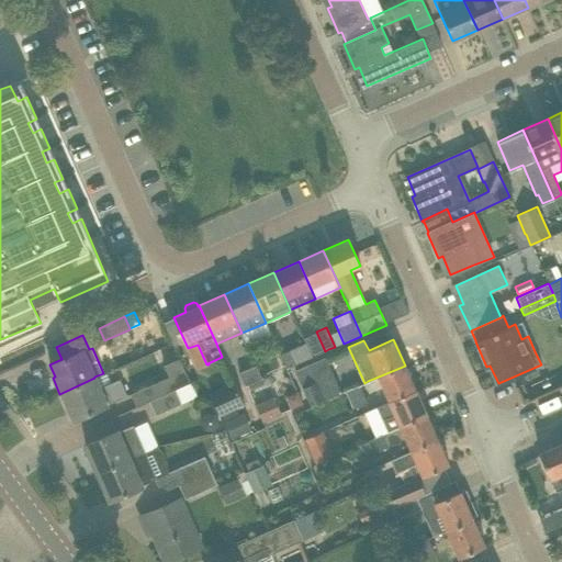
[(312,357),(305,343),(288,350),(294,364),(312,357)]
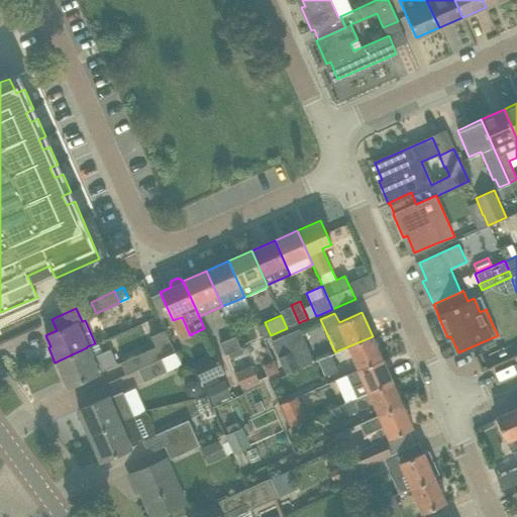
[(137,370),(161,359),(161,358),(175,351),(165,329),(149,336),(154,346),(119,363),(125,375),(137,370)]
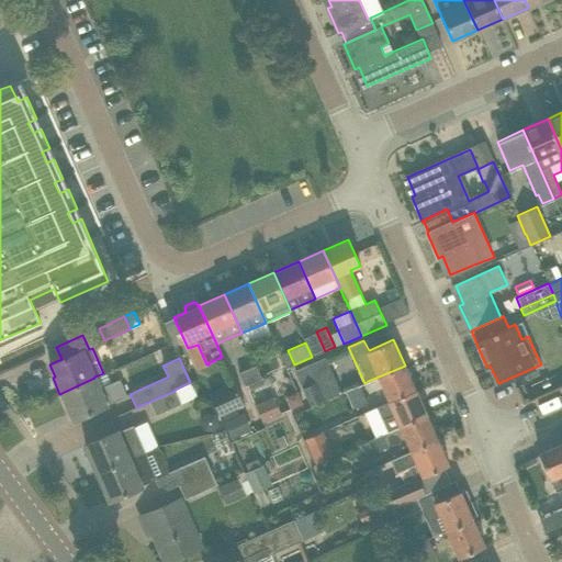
[(238,373),(245,386),(263,379),(257,364),(238,373)]
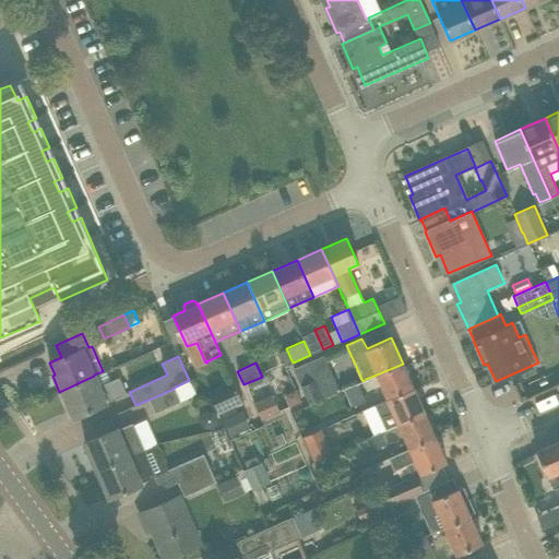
[(293,368),(308,404),(322,399),(306,363),(293,368)]
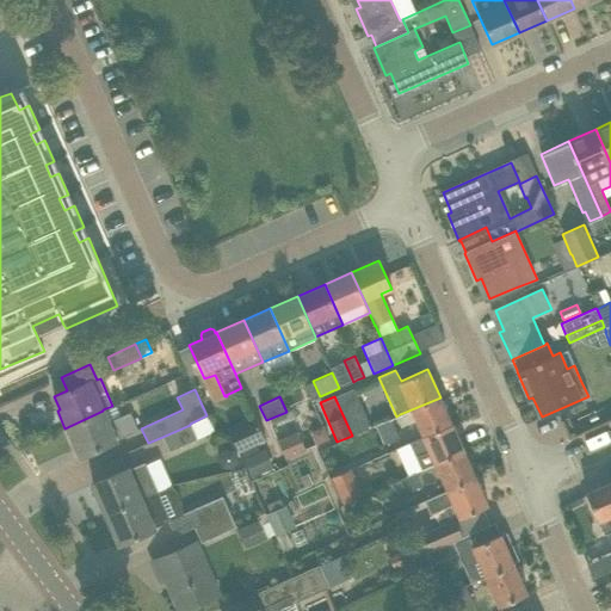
[(400,414),(412,442),(452,424),(440,397),(400,414)]
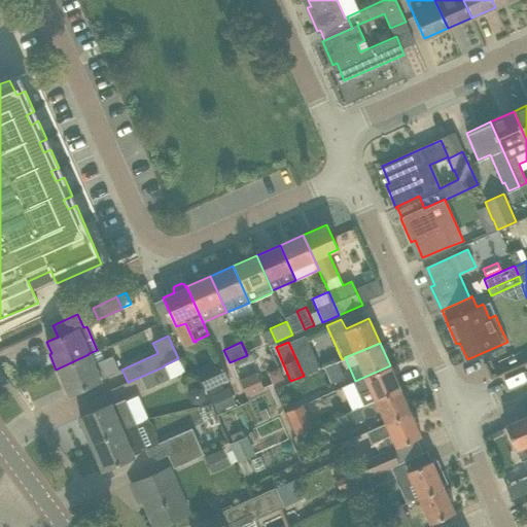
[(89,354),(56,370),(62,383),(64,382),(69,393),(119,372),(112,355),(93,363),(89,354)]
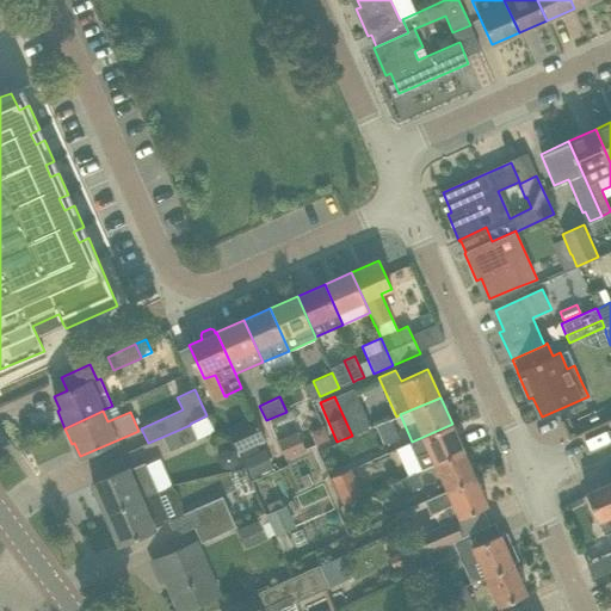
[(375,426),(384,444),(399,437),(390,419),(375,426)]
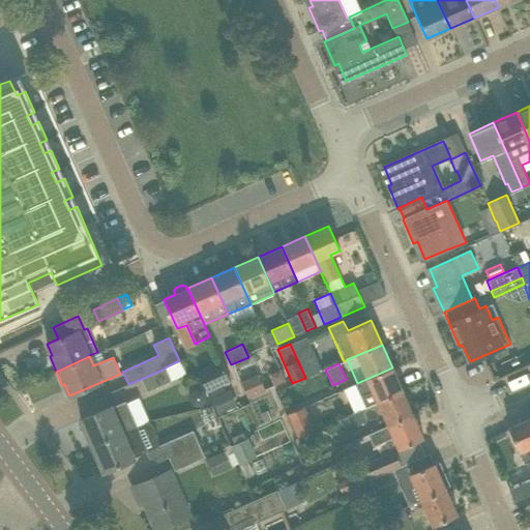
[(200,377),(206,392),(230,382),(223,366),(200,377)]
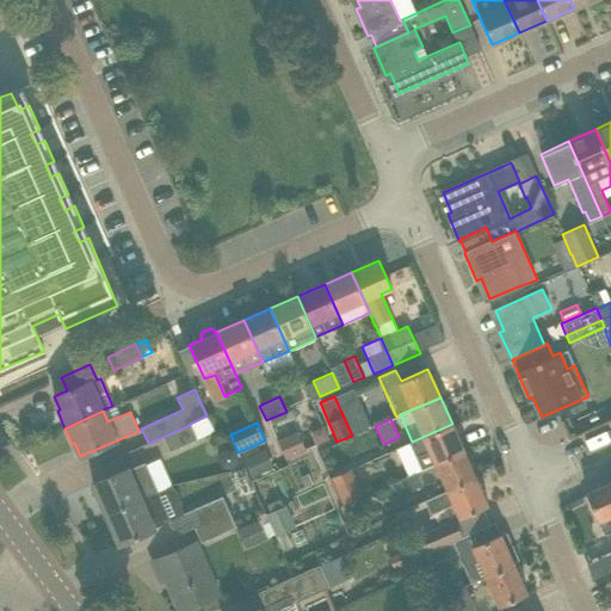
[(396,449),(408,475),(464,451),(452,424),(412,442),(396,449)]
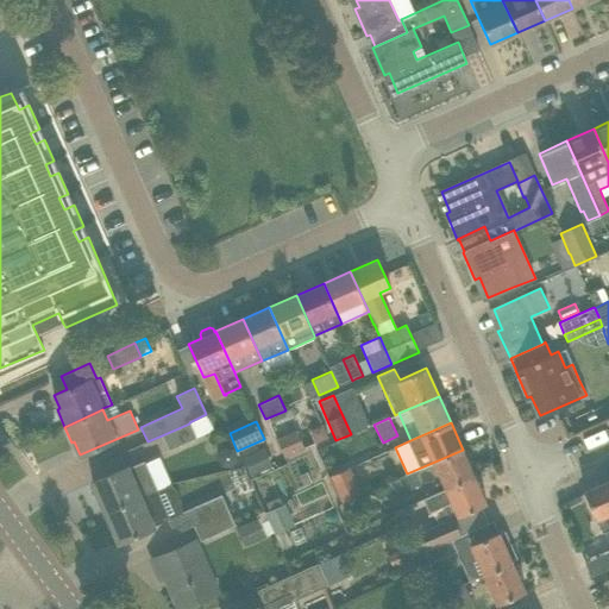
[(189,424),(162,435),(168,450),(196,438),(189,424)]
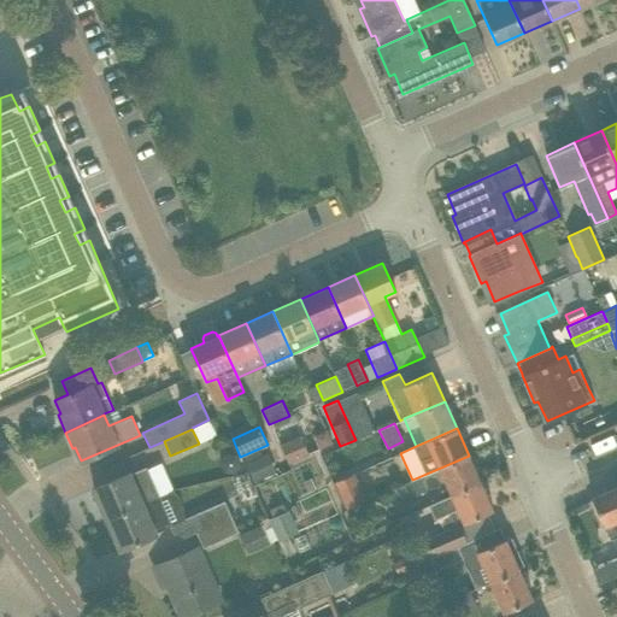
[(280,445),(288,464),(309,454),(299,435),(280,445)]
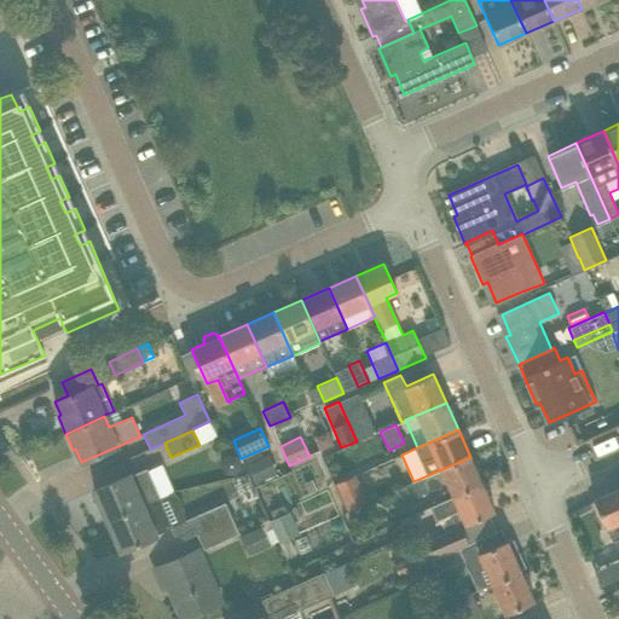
[(115,461),(119,474),(152,467),(150,453),(115,461)]
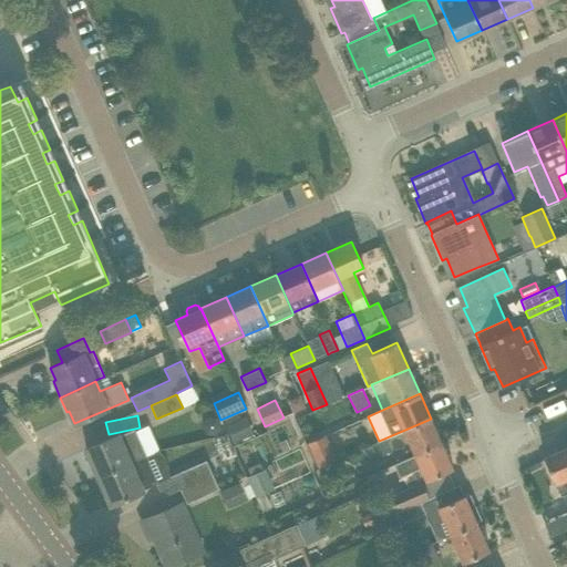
[(408,443),(413,455),(442,443),(431,419),(379,441),(371,445),(375,456),(408,443)]
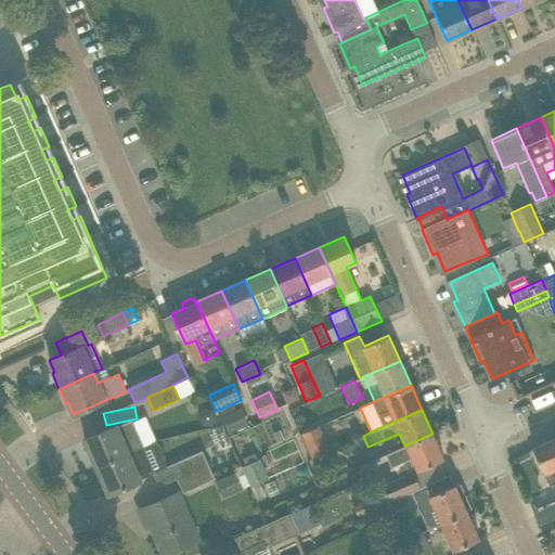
[(85,439),(97,467),(142,447),(131,420),(118,425),(118,424),(85,439)]
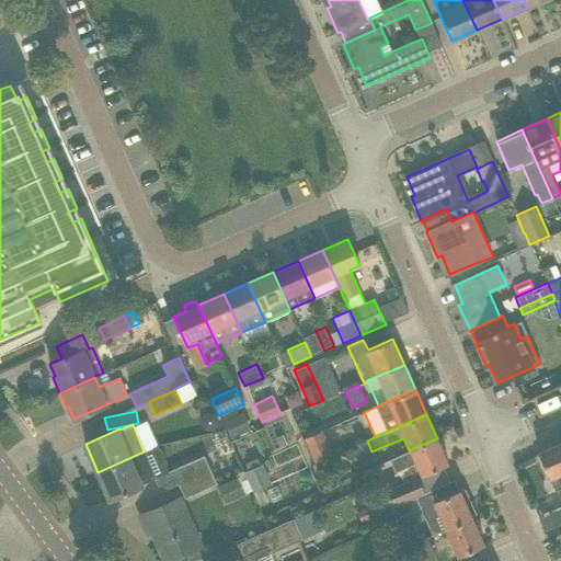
[(302,439),(313,464),(332,455),(321,431),(302,439)]
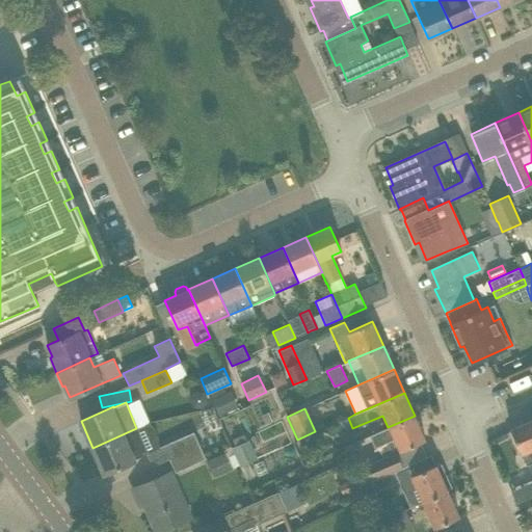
[(267,411),(262,415),(266,424),(271,421),(267,411)]
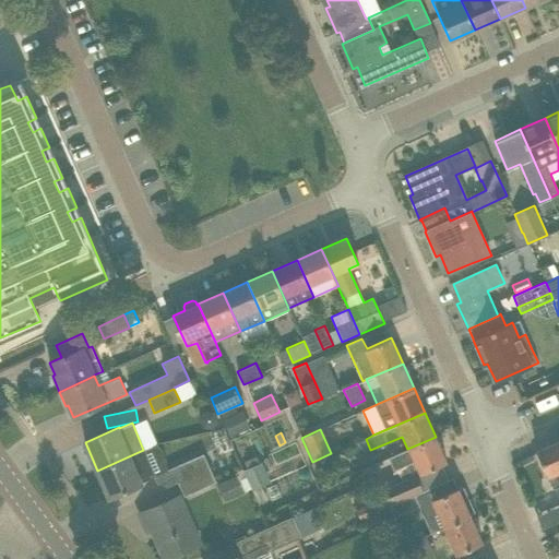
[(407,449),(388,458),(393,471),(413,461),(419,474),(447,462),(436,437),(407,449)]
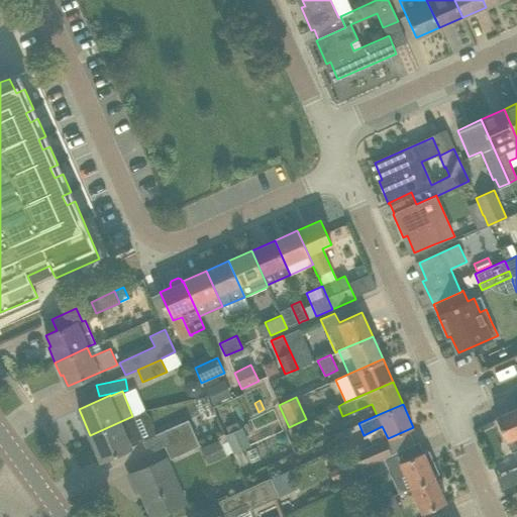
[(516,407),(496,417),(511,450),(516,447),(516,407)]
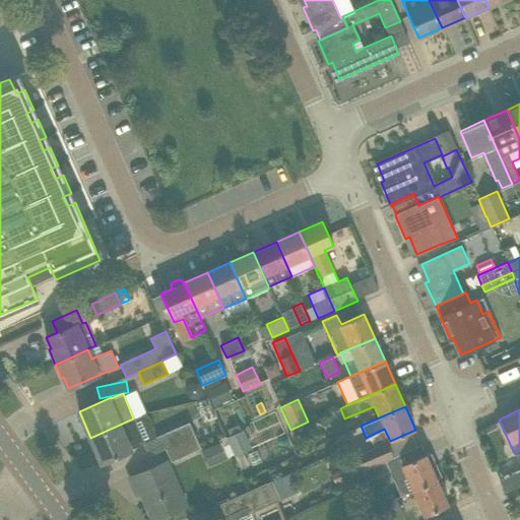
[(133,418),(90,438),(102,463),(133,449),(132,448),(144,443),(133,418)]
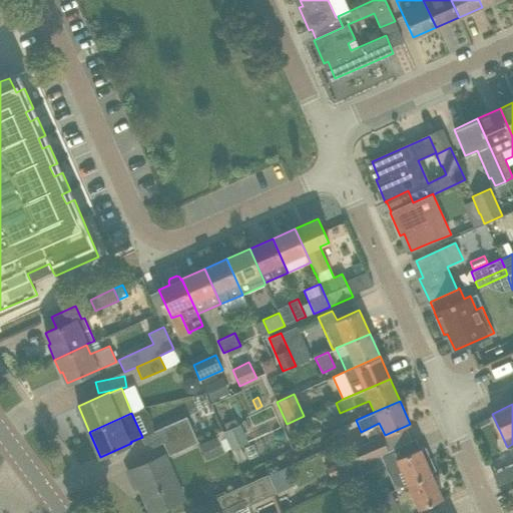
[(157,430),(162,443),(192,430),(186,417),(157,430)]
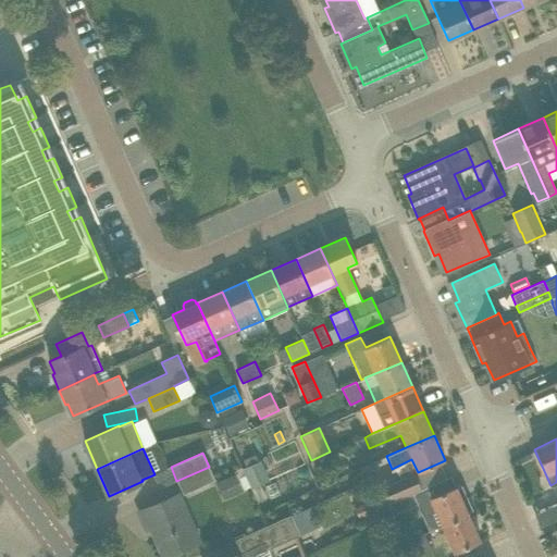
[(260,460),(243,469),(251,489),(269,481),(260,460)]
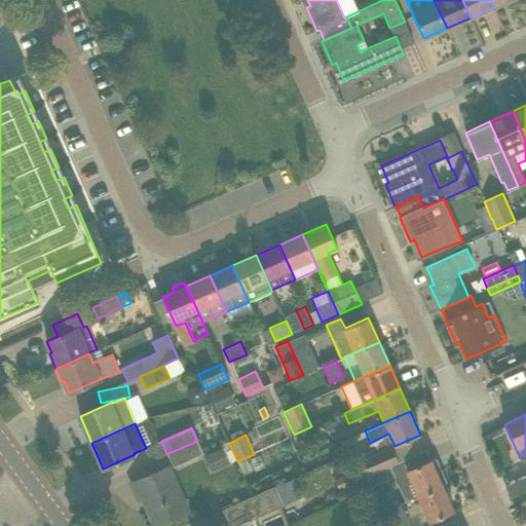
[(197,441),(166,454),(173,467),(202,453),(197,441)]
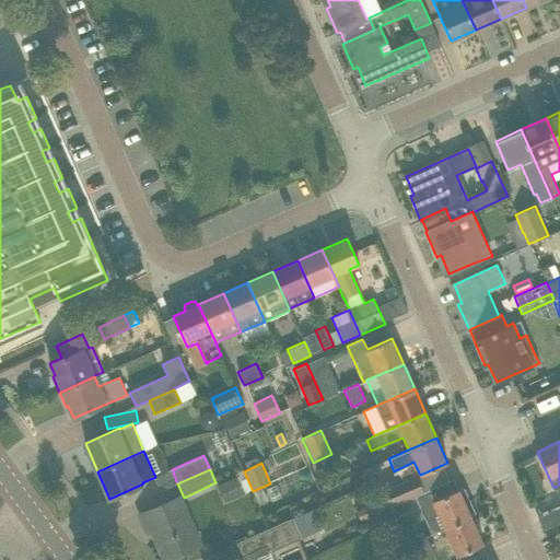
[(388,506),(394,504),(423,492),(417,476),(382,491),(388,506)]
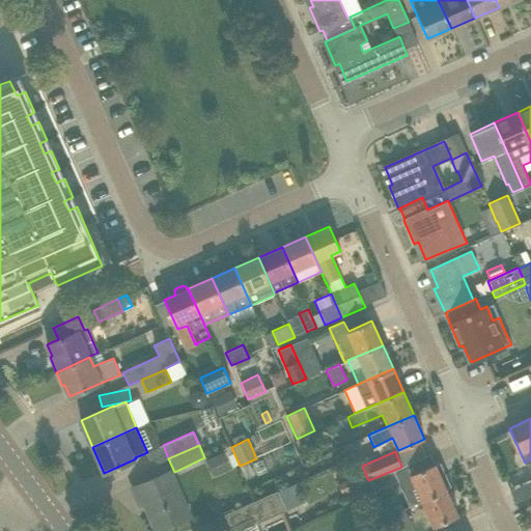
[(205,460),(213,476),(232,468),(225,452),(205,460)]
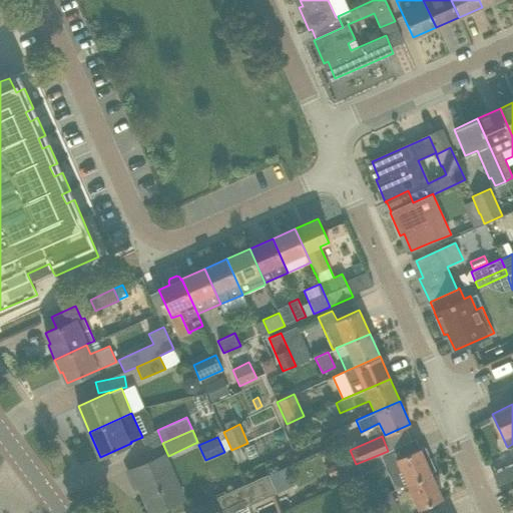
[(395,489),(408,484),(432,473),(431,471),(435,470),(430,459),(426,461),(420,448),(407,454),(403,444),(380,454),(385,465),(395,489)]
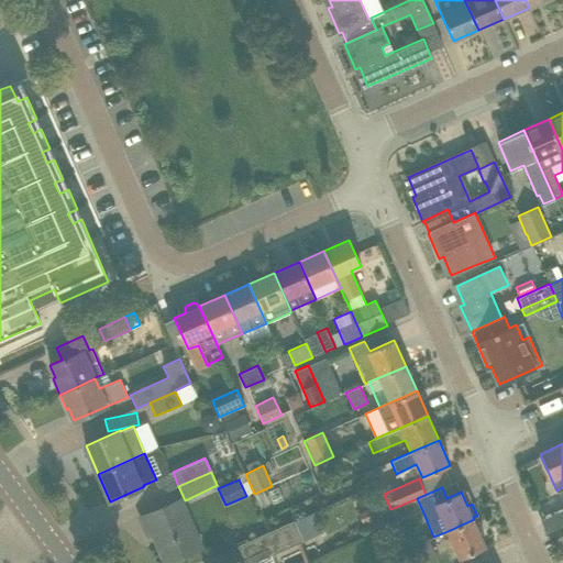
[(140,517),(148,536),(152,533),(165,562),(166,562),(203,547),(181,498),(140,517)]
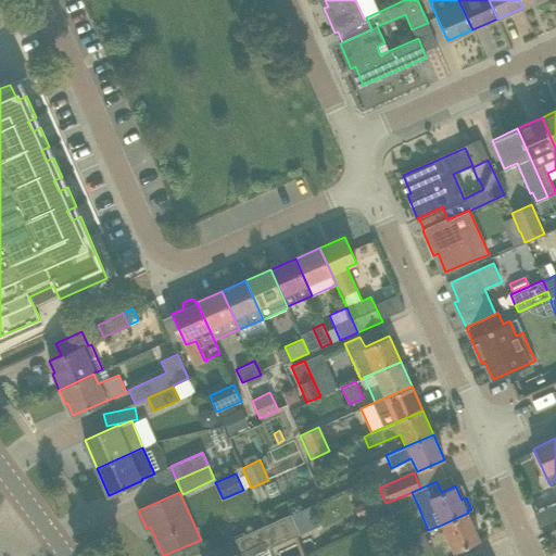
[(353,507),(358,517),(367,513),(363,503),(353,507)]
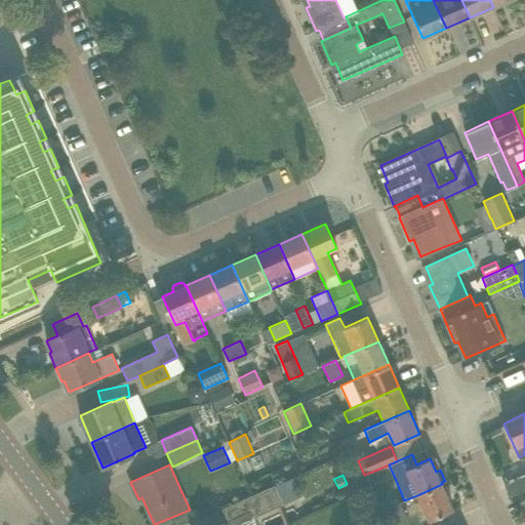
[(282,505),(296,498),(287,479),(274,485),(243,499),(221,509),(228,522),(249,513),(252,518),(282,505)]
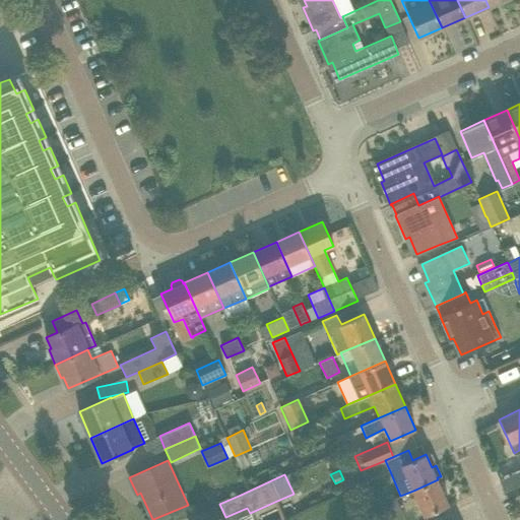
[(413,491),(425,516),(449,505),(438,479),(413,491)]
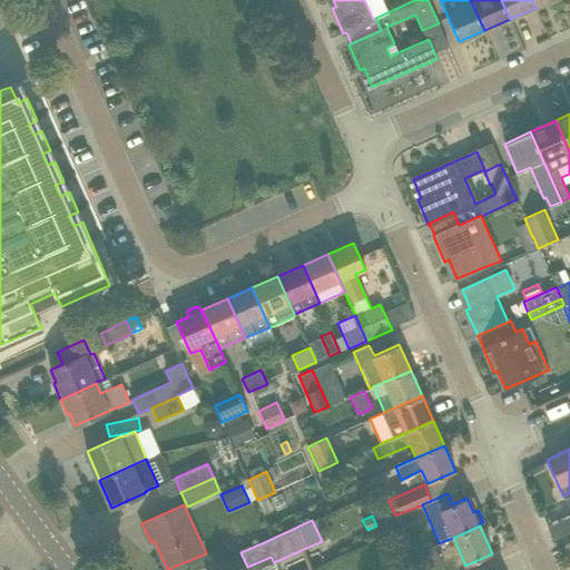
[(419,553),(426,569),(428,569),(442,563),(434,547),(419,553)]
